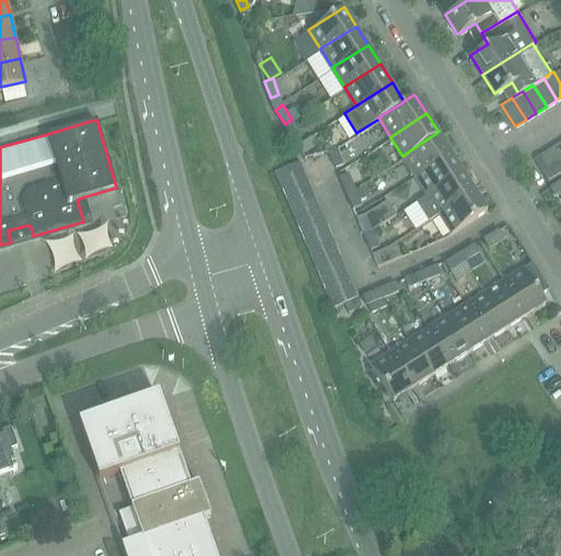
[(292,120),(285,124),(294,138),(301,134),(292,120)]
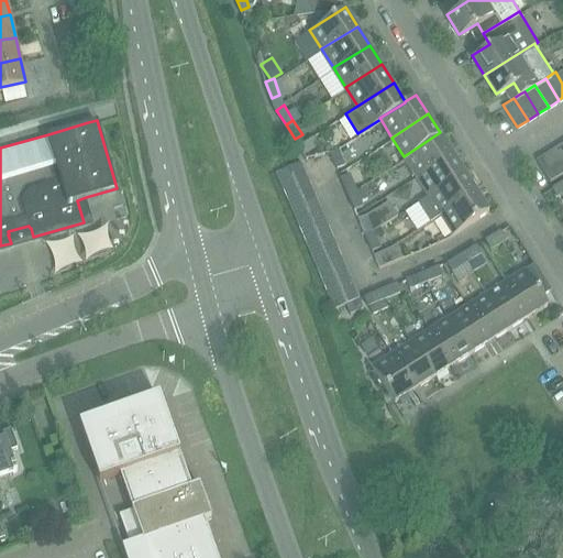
[(404,156),(416,175),(452,152),(440,132),(404,156)]
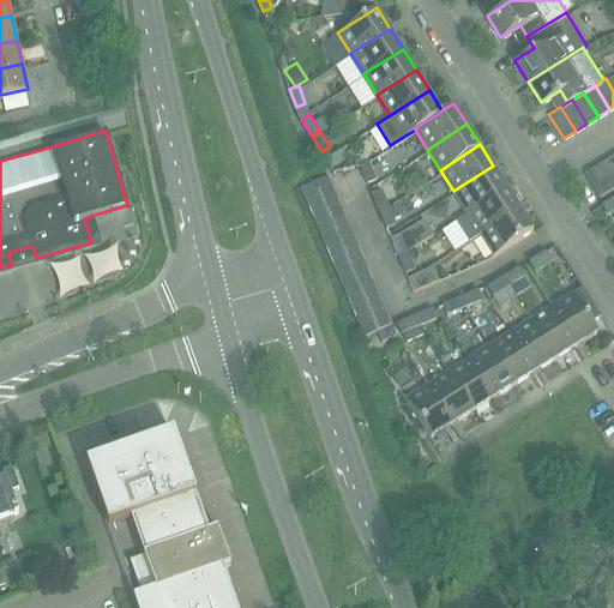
[(325,157),(333,170),(353,164),(341,146),(325,157)]
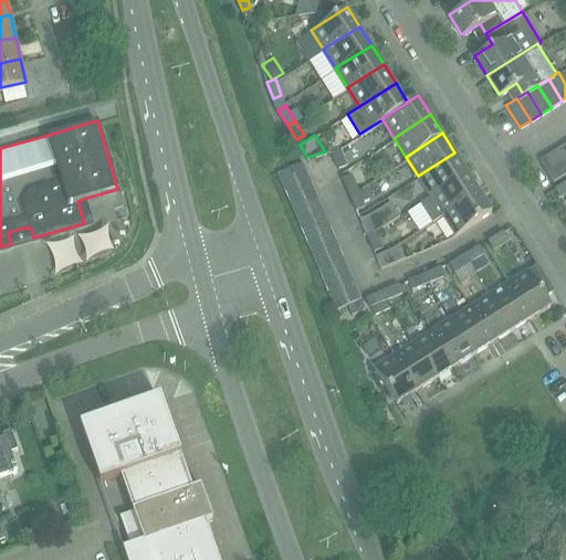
[(565,152),(561,144),(549,150),(564,172),(565,170),(565,152)]
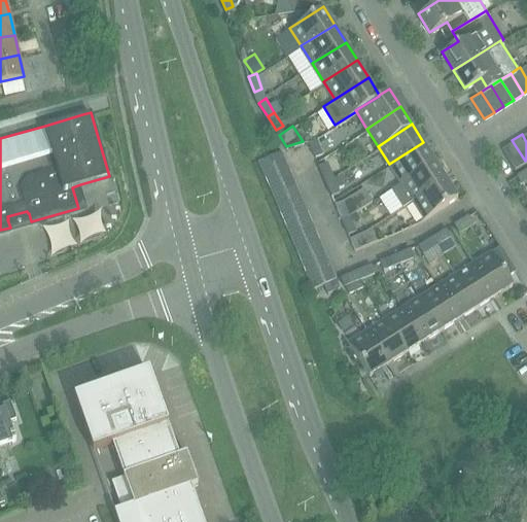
[(316,136),(308,140),(315,154),(322,151),(316,136)]
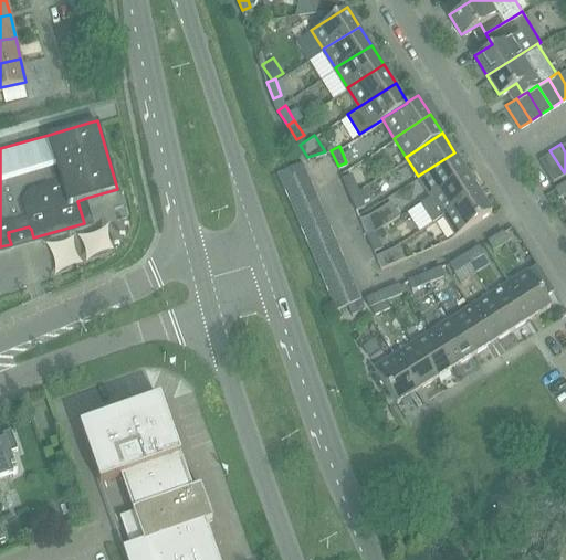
[(564,172),(549,150),(538,157),(553,180),(564,172)]
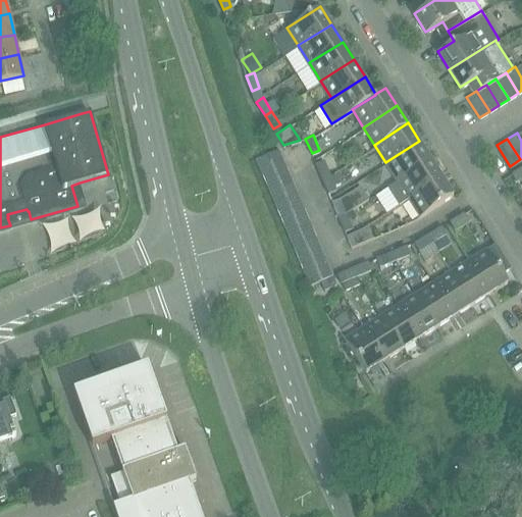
[(385,162),(397,179),(430,158),(419,141),(385,162)]
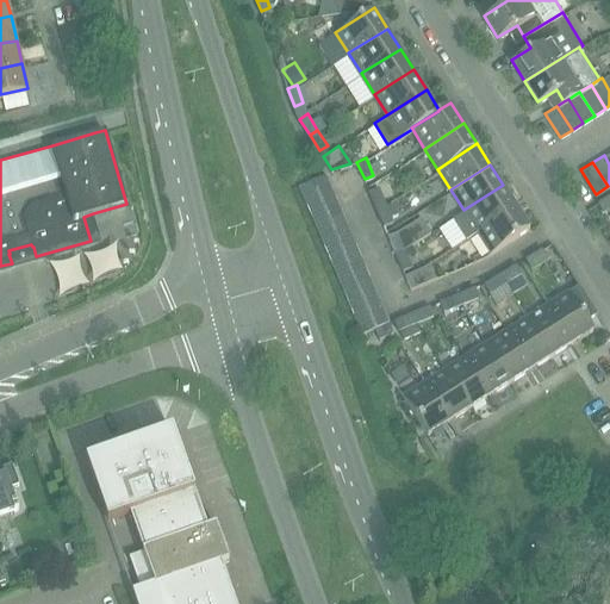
[(392,190),(408,182),(400,167),(385,174),(392,190)]
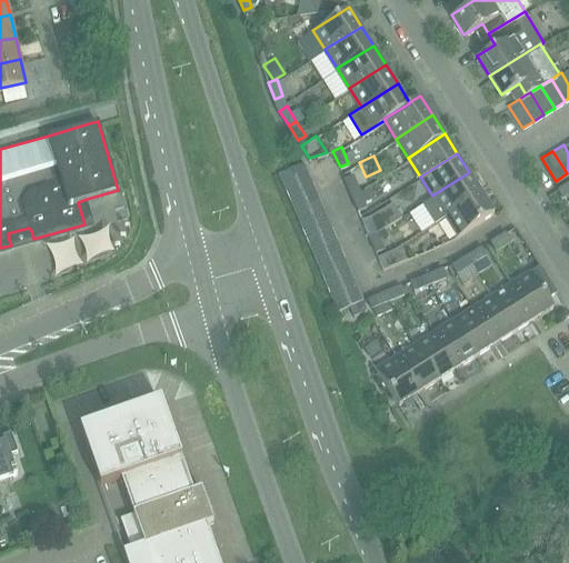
[(308,171),(303,160),(279,171),(283,182),(308,171)]
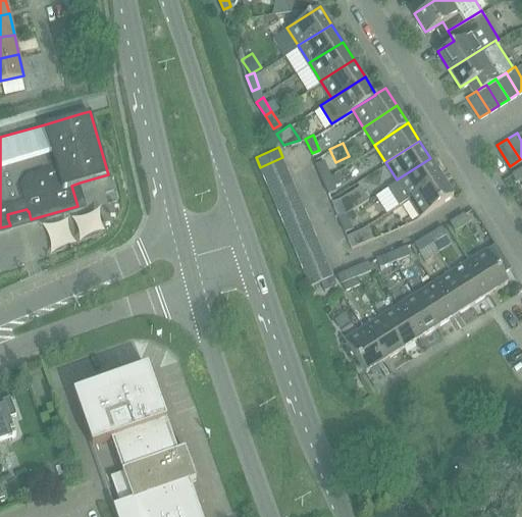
[(288,168),(282,157),(260,167),(265,177),(288,168)]
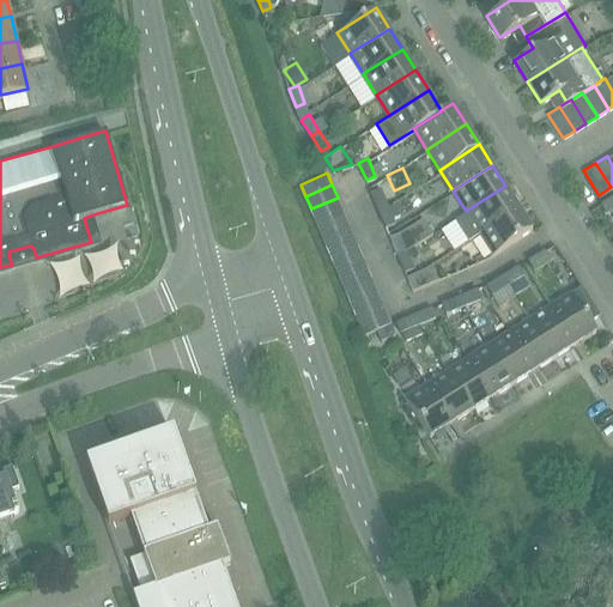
[(370,189),(378,207),(387,204),(380,186),(370,189)]
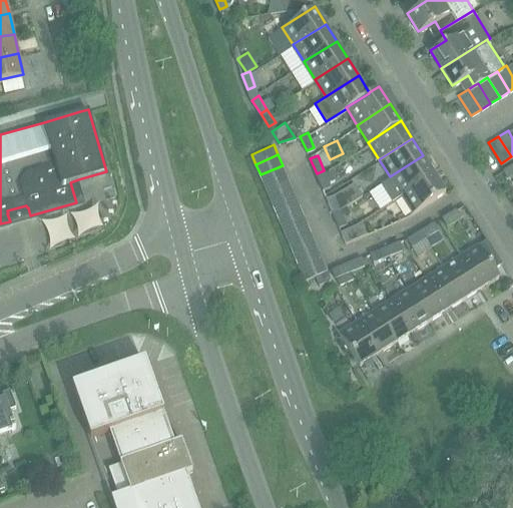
[(382,185),(391,199),(401,193),(434,172),(423,155),(390,176),(382,181),(382,185)]
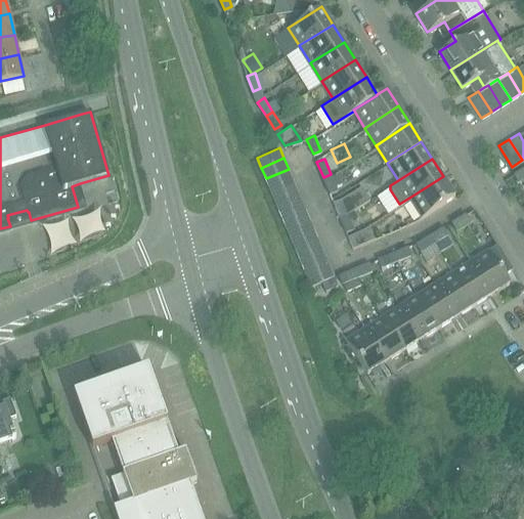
[(523,175),(523,165),(513,173),(518,179),(523,175)]
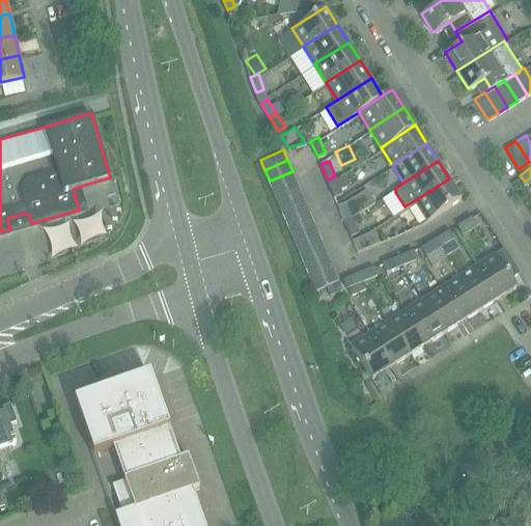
[(297,182),(292,171),(270,181),(274,192),(297,182)]
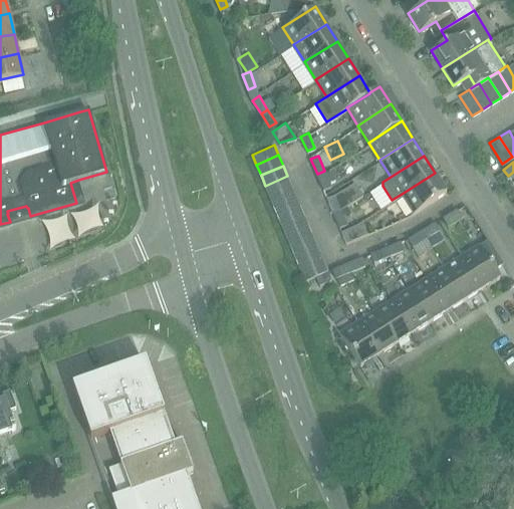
[(324,171),(317,174),(323,189),(330,186),(324,171)]
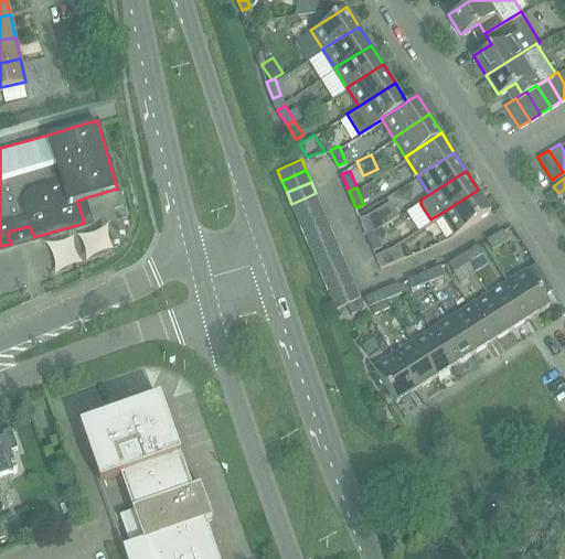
[(478,190),(441,213),(454,233),(490,210),(478,190)]
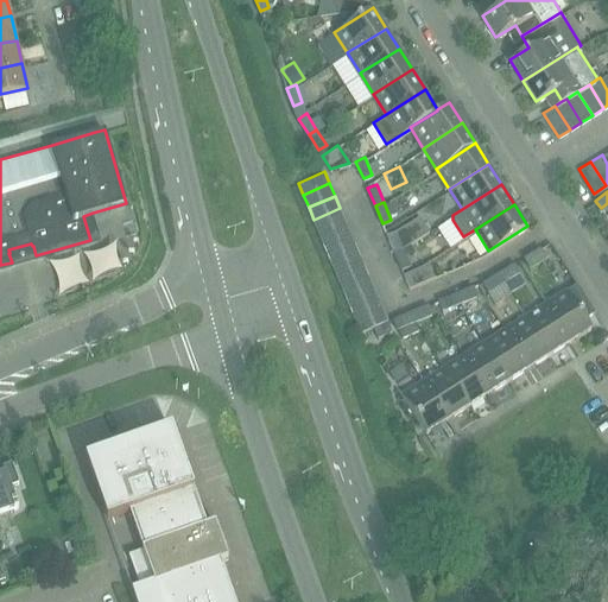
[(314,220),(318,232),(344,220),(340,208),(314,220)]
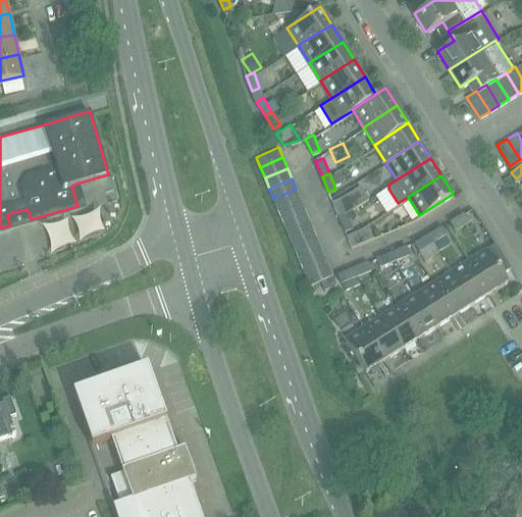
[(331,200),(338,215),(346,211),(368,197),(360,184),(340,197),(331,200)]
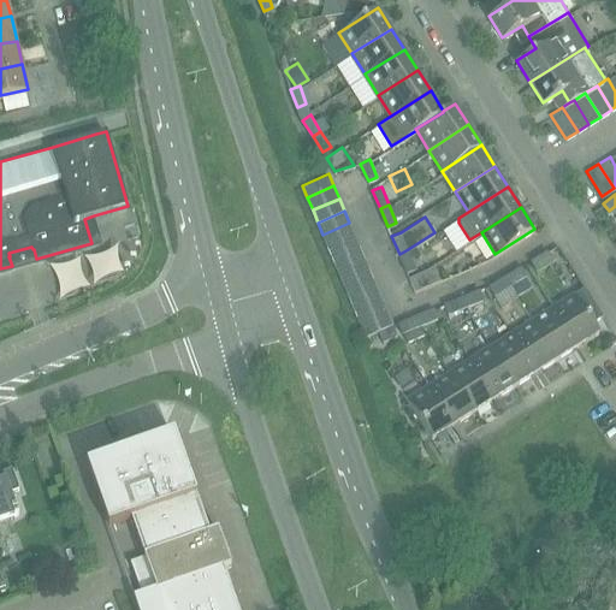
[(323,235),(329,247),(355,236),(349,223),(323,235)]
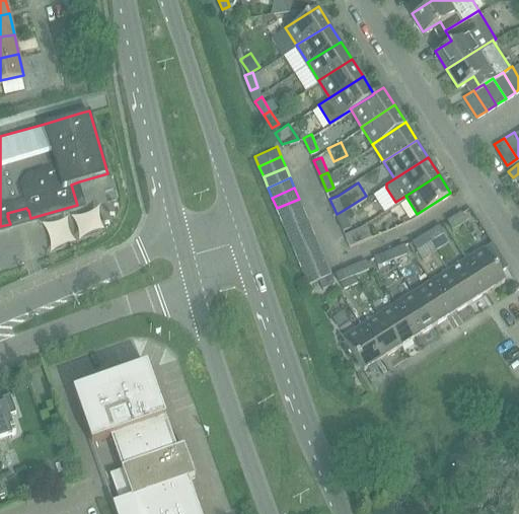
[(277,208),(281,218),(303,209),(299,199),(277,208)]
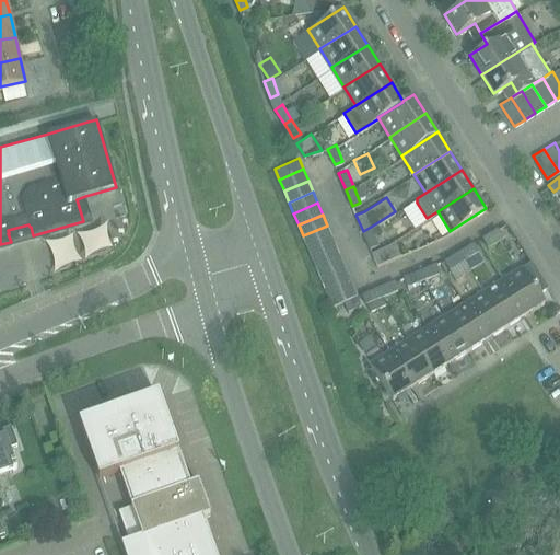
[(303,235),(308,247),(333,236),(327,226),(303,235)]
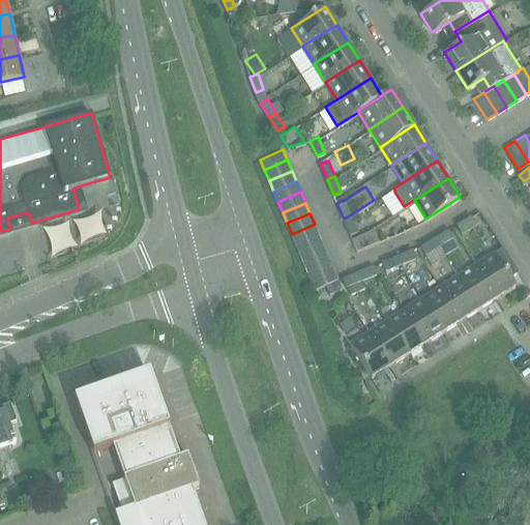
[(357,230),(351,214),(344,219),(350,233),(357,230)]
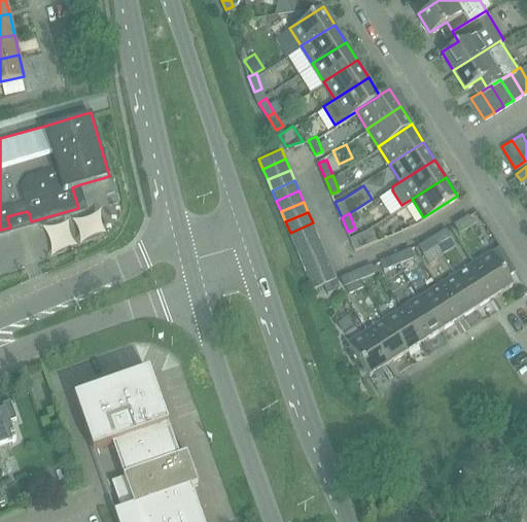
[(468,213),(466,214),(454,222),(458,229),(472,220),(468,213)]
